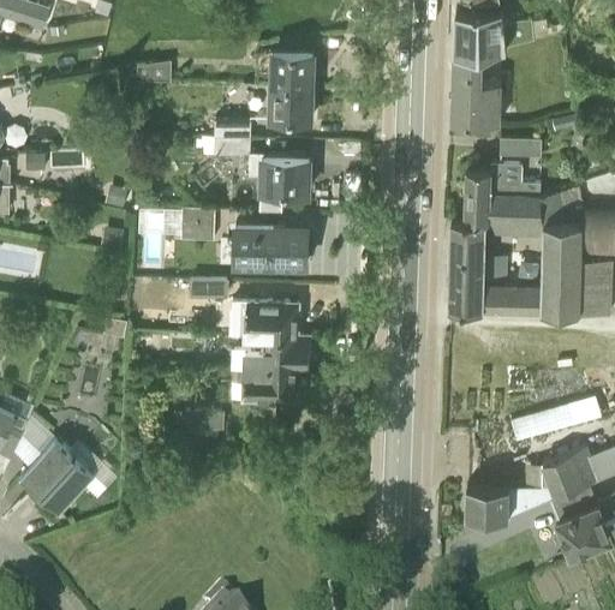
[(0,0),(0,15),(1,16),(21,22),(24,23),(30,1),(27,0),(0,0)]
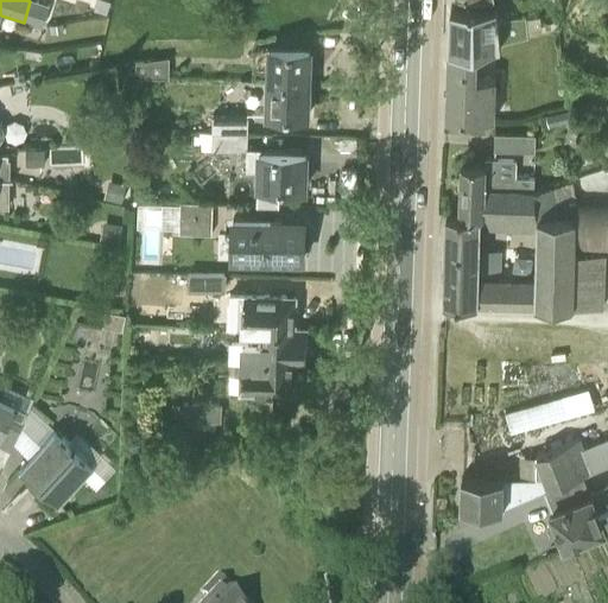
[(448,52),(479,52),(501,46),(501,45),(527,39),(525,19),(499,21),(496,7),(496,0),(453,0),(454,8),(449,8),(448,52)]
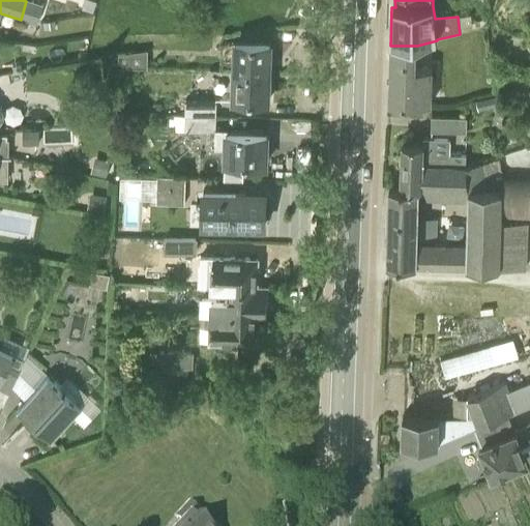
[(232,74),(269,75),(270,46),(232,45),(232,74)]
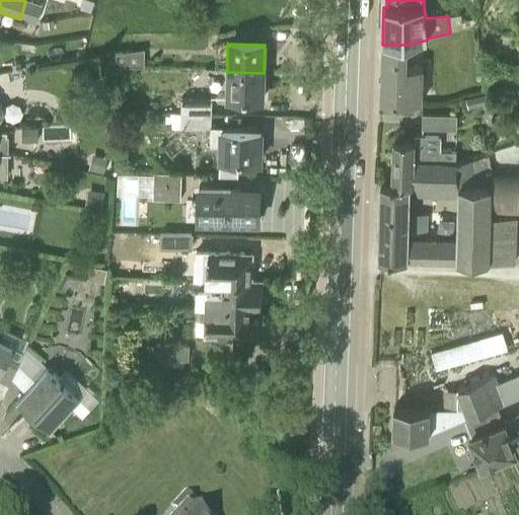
[(381,101),(423,104),(424,69),(408,68),(409,45),(382,45),(381,101)]
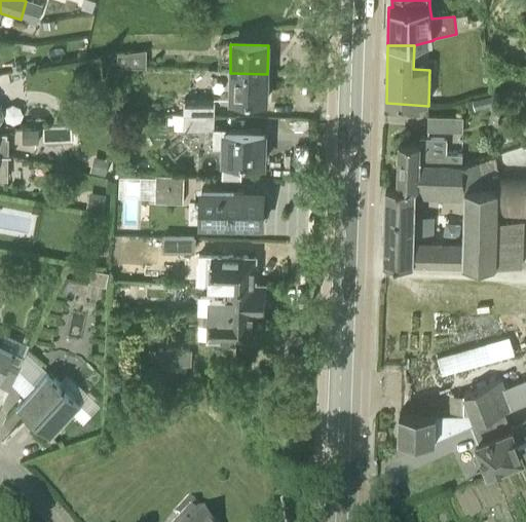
[(118,70),(146,71),(147,52),(118,57),(118,70)]
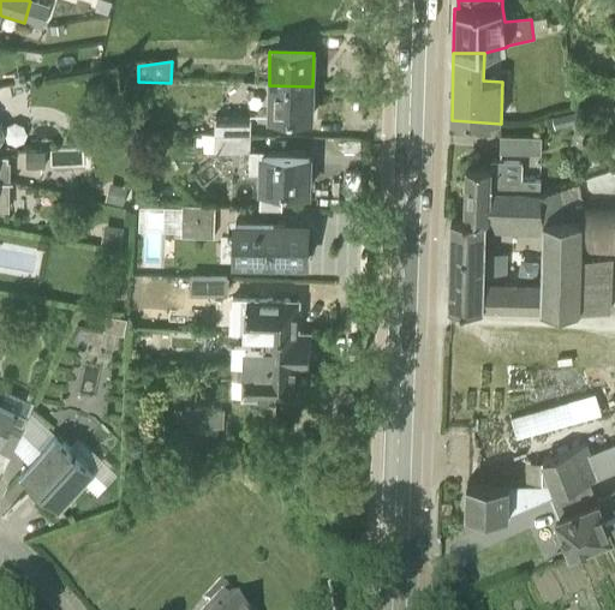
[(269,85),(268,119),(311,120),(312,87),(269,85)]
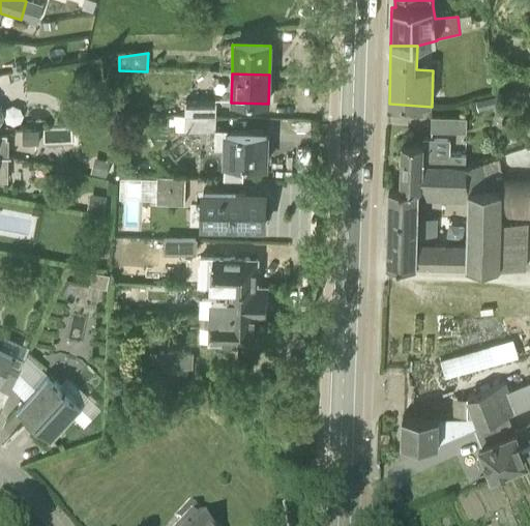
[(478,112),(506,105),(504,95),(476,103),(478,112)]
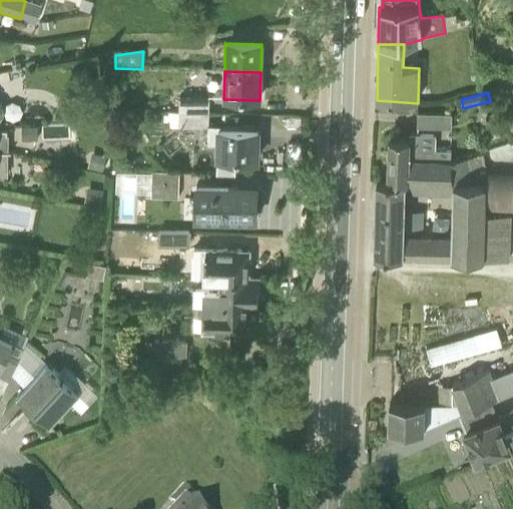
[(179,115),(209,116),(209,100),(179,99),(179,115)]
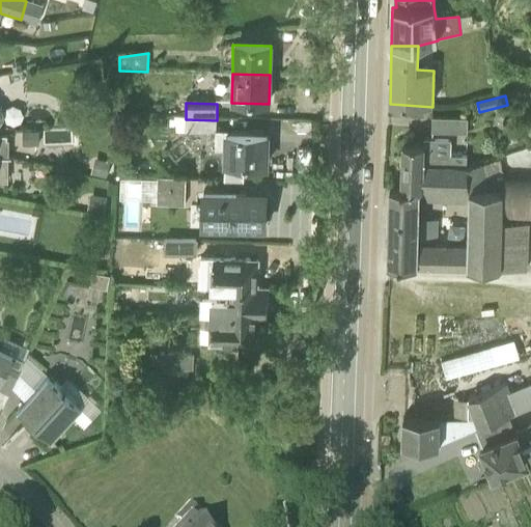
[(176,132),(216,134),(217,120),(186,119),(176,118),(176,132)]
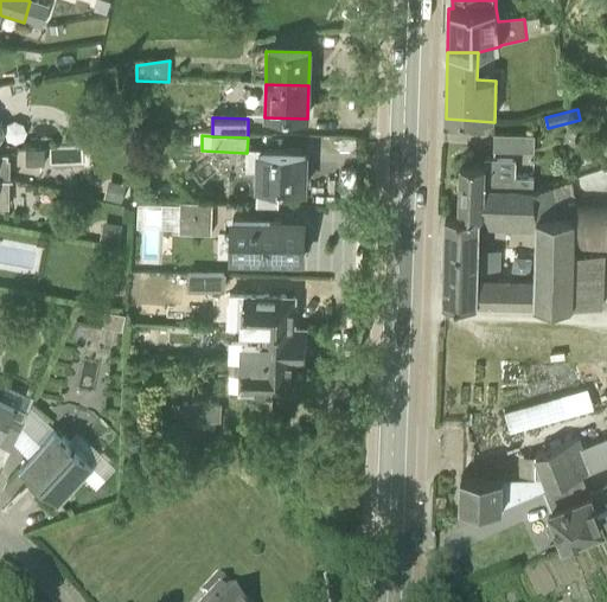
[(513,154),(534,154),(535,138),(515,136),(513,154)]
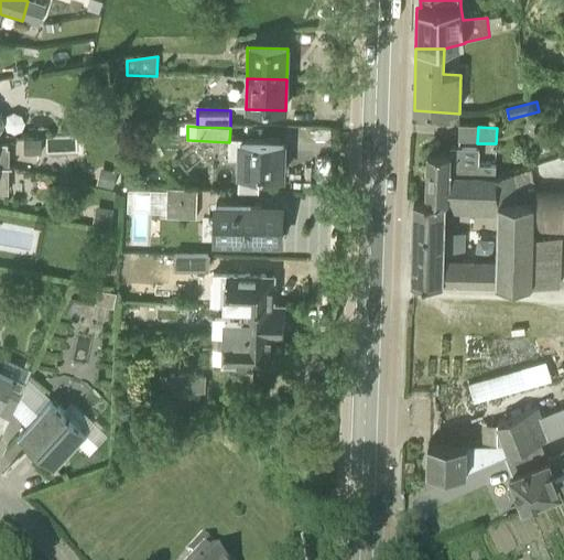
[(238,143),(237,175),(283,176),(284,146),(238,143)]
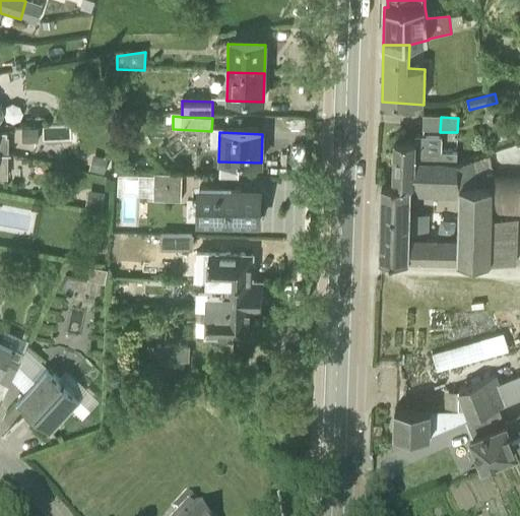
[(0,156),(8,157),(11,157),(11,156),(8,156),(8,139),(6,139),(6,134),(0,133),(0,156)]
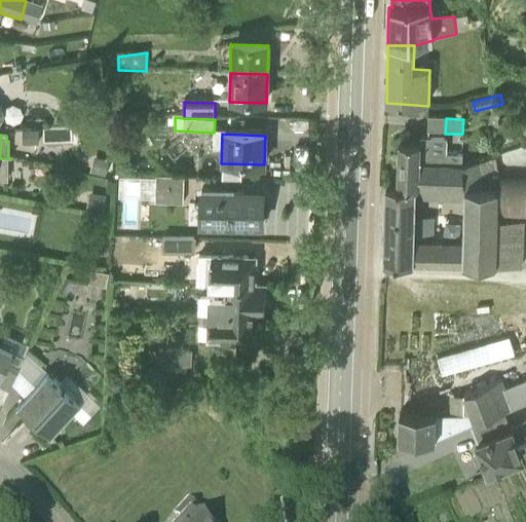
[(422,164),(462,165),(462,155),(460,155),(446,155),(446,139),(419,138),(419,143),(399,142),(397,186),(416,186),(422,186),(422,164)]
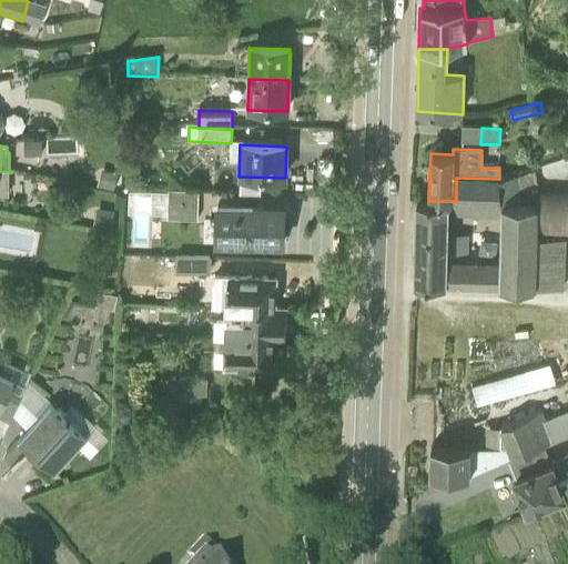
[(0,195),(9,195),(9,172),(0,171),(0,195)]
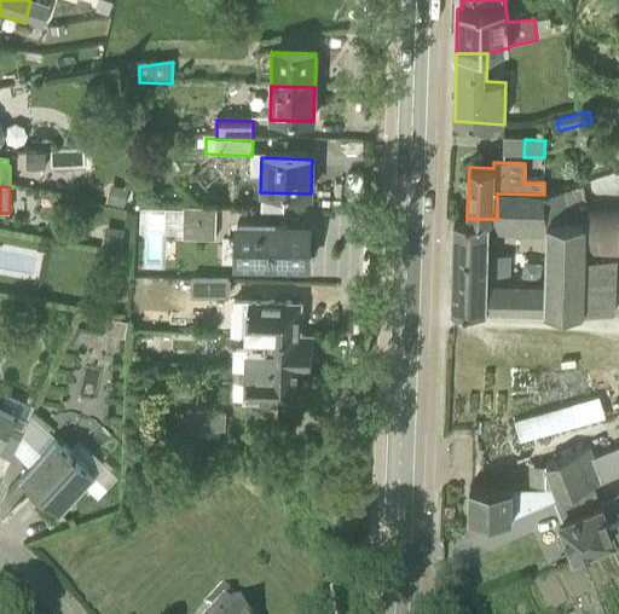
[(183,239),(215,242),(217,209),(184,208),(183,239)]
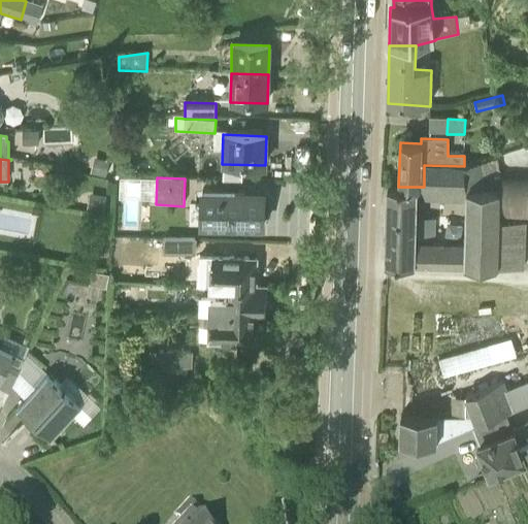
[(501,191),(466,190),(464,243),(435,242),(435,222),(417,221),(418,187),(398,187),(388,187),(385,264),(415,266),(415,267),(465,269),(465,266),(498,267),(499,264),(501,191)]
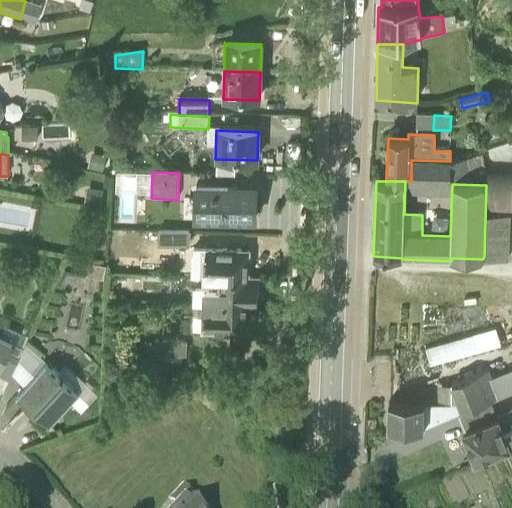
[(194,185),(193,218),(256,220),(257,192),(228,191),(228,186),(194,185)]
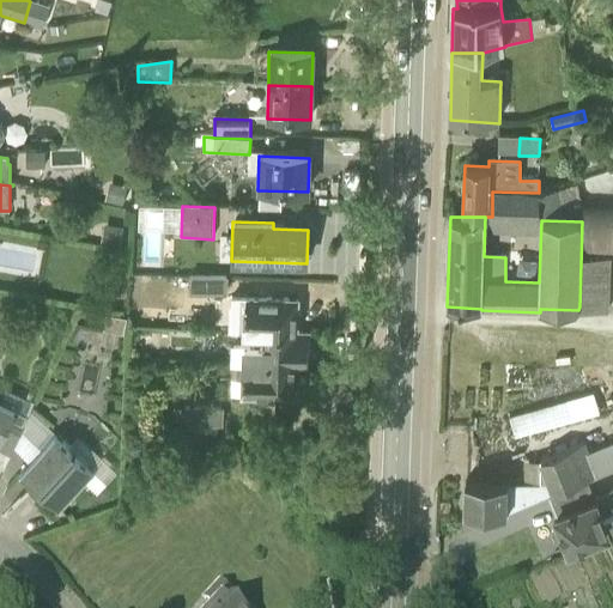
[(189,295),(228,297),(229,279),(189,277),(189,295)]
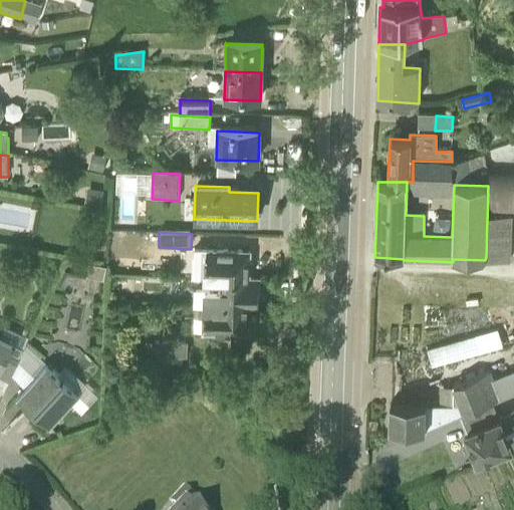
[(204,278),(249,279),(250,253),(193,251),(192,267),(204,268),(204,278)]
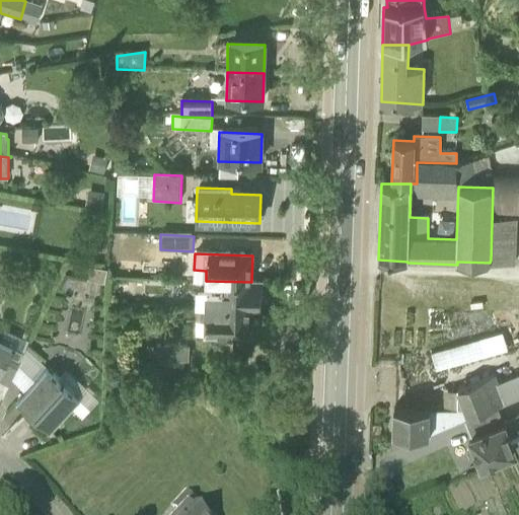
[(207,309),(250,310),(261,310),(262,283),(251,282),(206,281),(206,284),(225,284),(224,293),(196,292),(196,308),(207,309)]
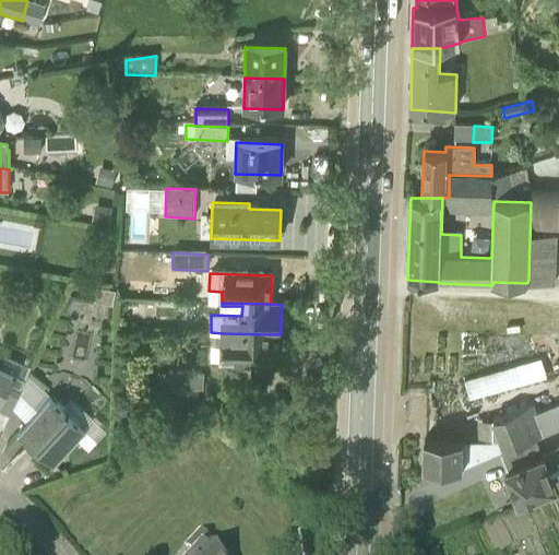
[(270,334),(223,333),(221,362),(269,364),(270,334)]
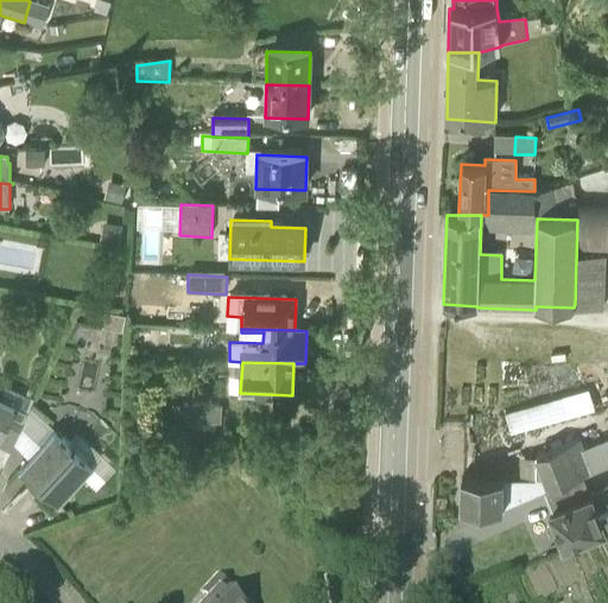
[(512,427),(597,414),(594,394),(508,407),(512,427)]
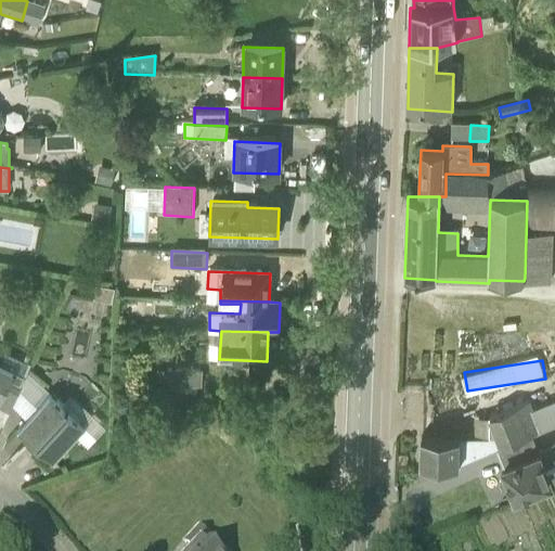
[(0,409),(10,414),(26,376),(0,364),(0,409)]
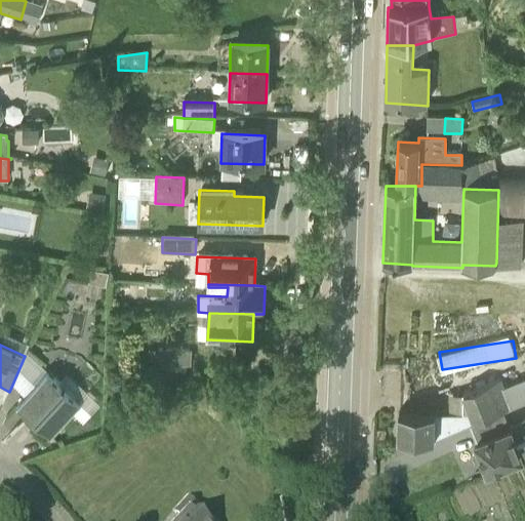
[(187,366),(191,366),(192,350),(159,349),(158,365),(162,365),(162,373),(187,374),(187,366)]
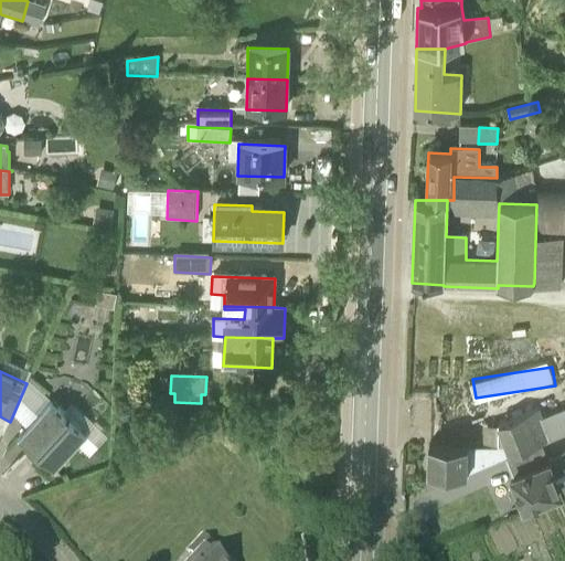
[(56,472),(88,437),(63,413),(53,403),(28,430),(21,437),(56,472)]
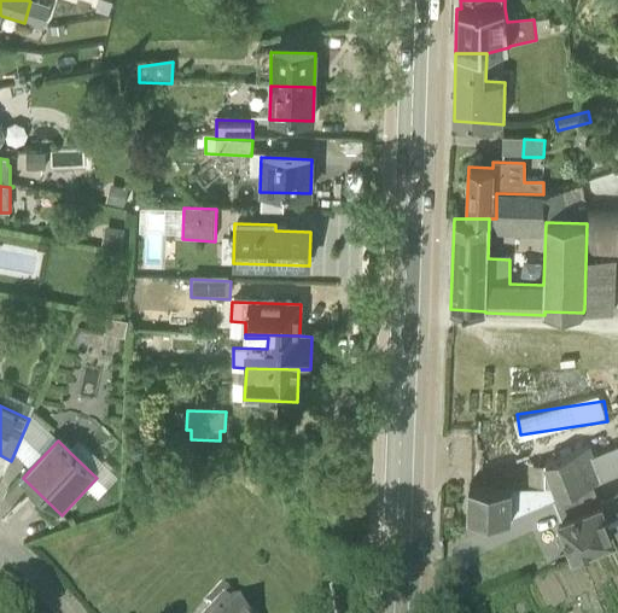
[(558,501),(604,482),(598,467),(590,448),(544,466),(554,491),(558,501)]
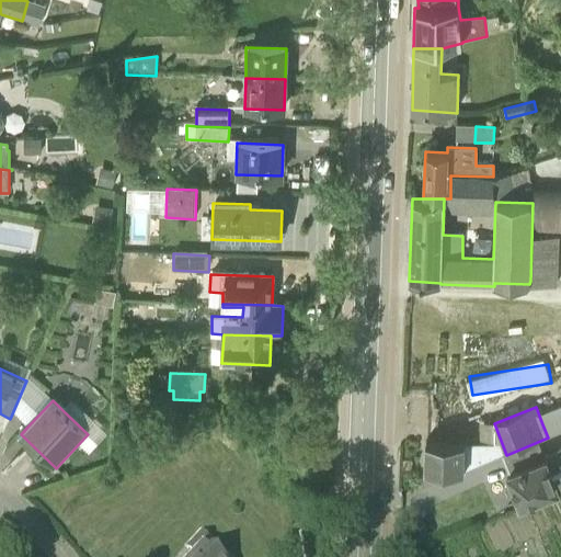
[(425,470),(465,472),(492,461),(506,455),(503,446),(487,445),(465,444),(427,443),(425,470)]
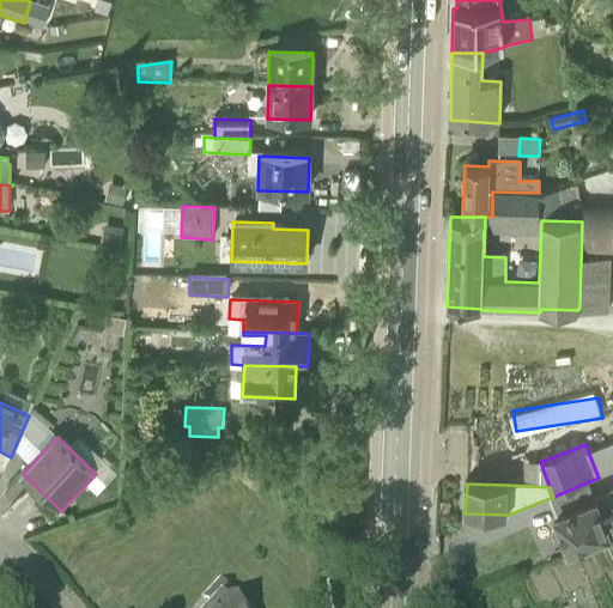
[(569,549),(612,533),(612,532),(612,512),(606,516),(599,499),(556,517),(558,523),(553,528),(557,535),(563,535),(569,549)]
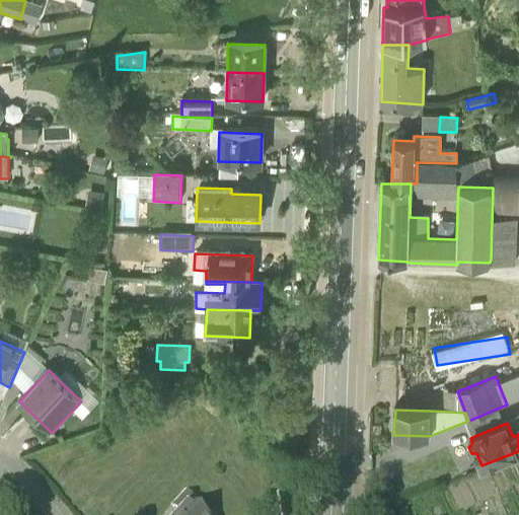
[(199,504),(189,495),(173,512),(175,514),(194,514),(193,513),(198,507),(196,506),(199,504)]
